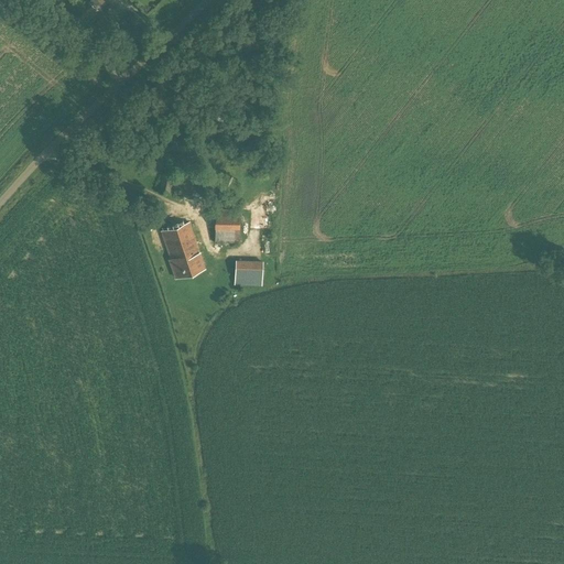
[(89,2),(74,18),(84,26),(98,10),(89,2)]
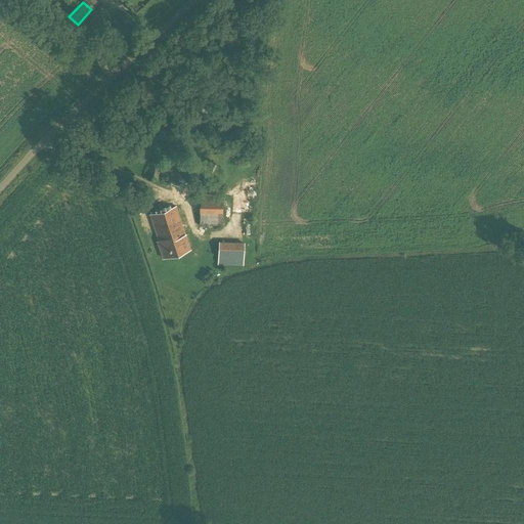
[(147,178),(158,180),(161,163),(150,162),(147,178)]
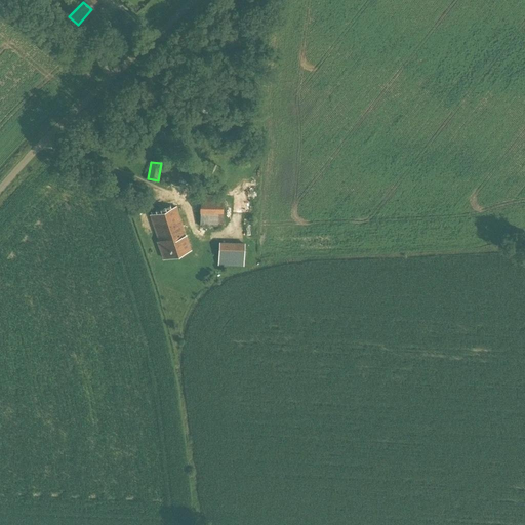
[(131,191),(131,204),(148,204),(148,192),(131,191)]
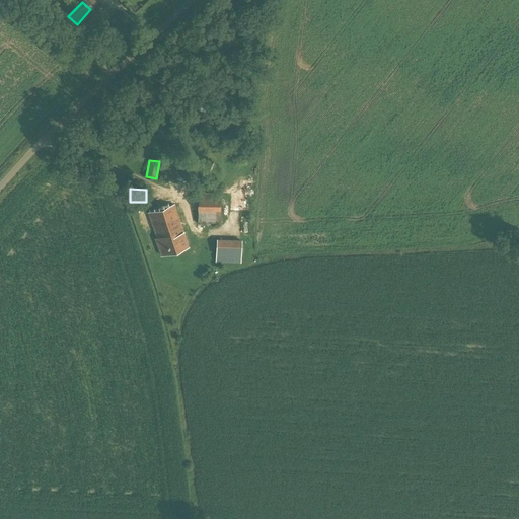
[(198,224),(219,225),(220,198),(199,197),(198,224)]
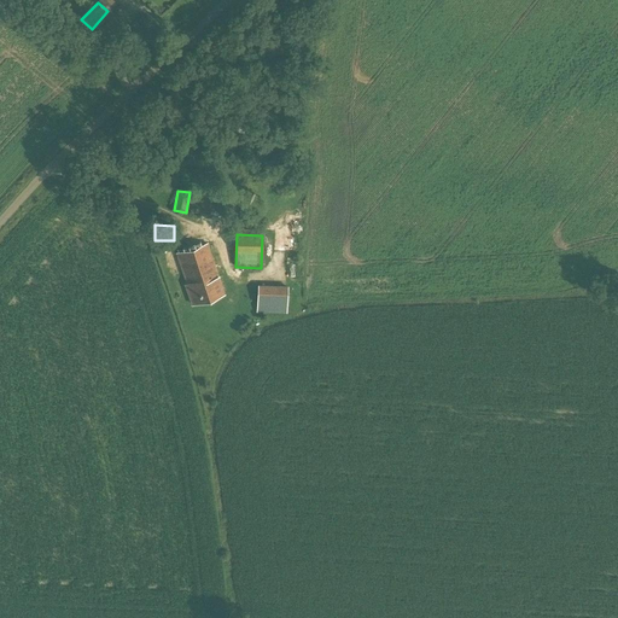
[(186,283),(192,304),(223,295),(211,257),(221,254),(216,243),(208,245),(207,243),(178,252),(187,283),(186,283)]
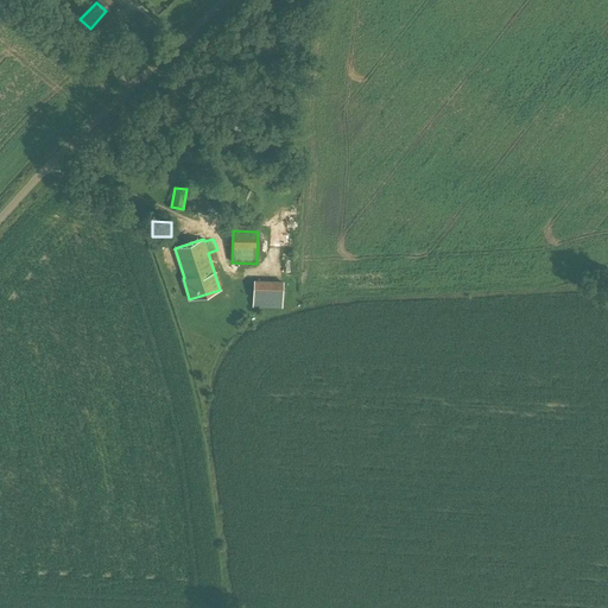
[(252,306),(283,308),(284,282),(253,280),(252,306)]
